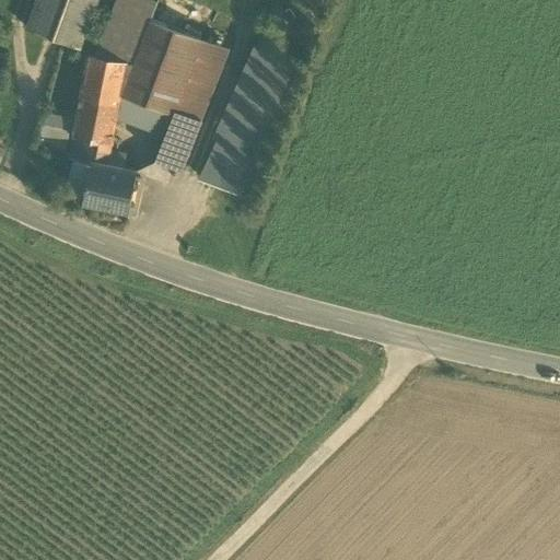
[(97,0),(36,0),(26,30),(79,49),(97,0)]
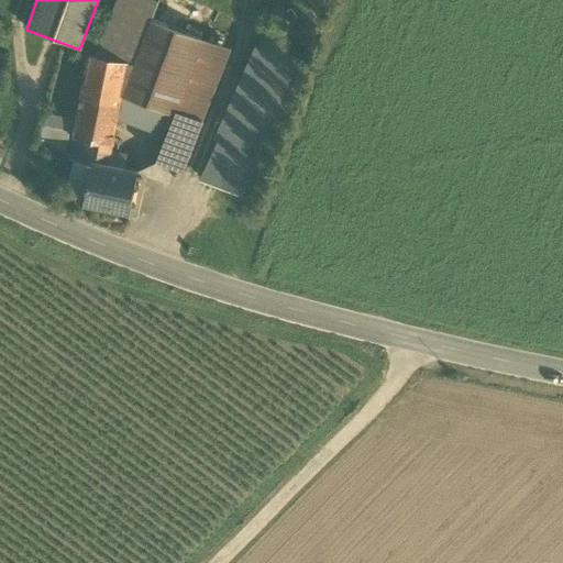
[(151,0),(118,0),(98,56),(127,62),(120,96),(122,97),(152,20),(158,2),(151,0)]
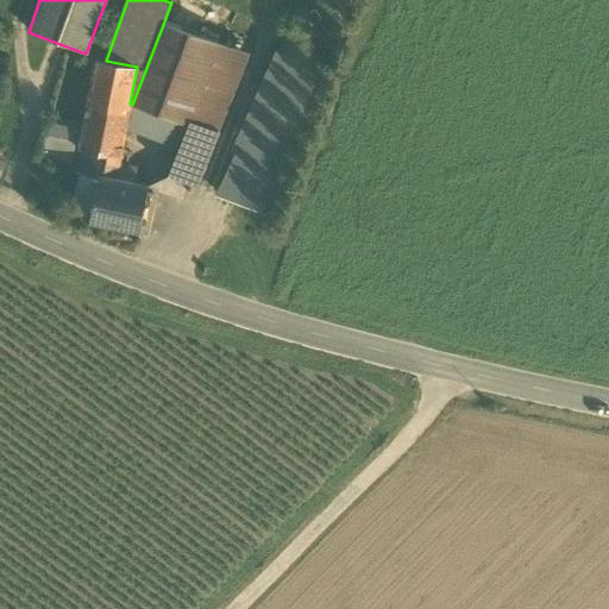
[(219,42),(164,22),(132,105),(190,125),(193,120),(189,119),(218,43),(219,42)]
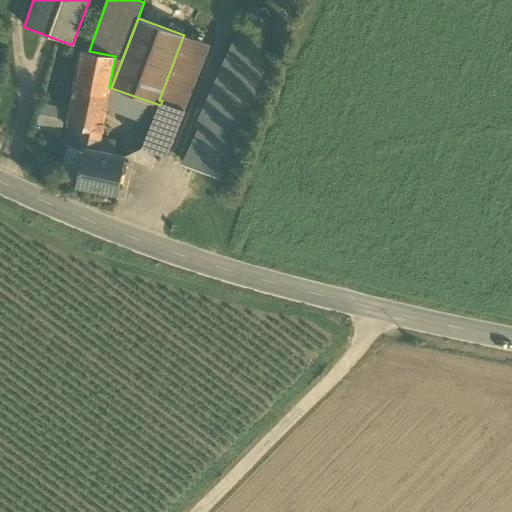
[(202,44),(183,36),(159,100),(162,101),(184,110),(204,61),(196,58),(202,44)]
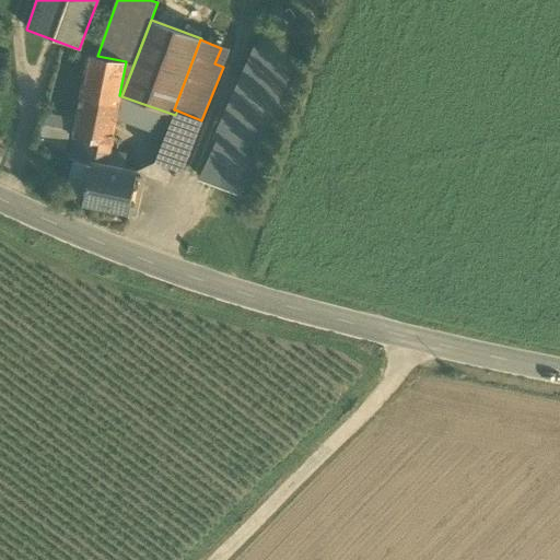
[(257,47),(218,140),(258,159),(299,66),(257,47)]
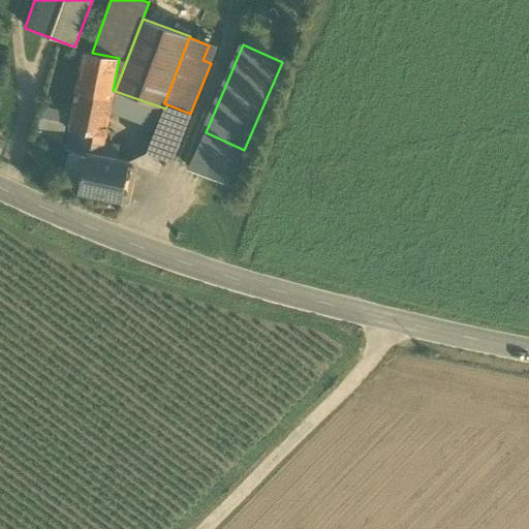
[(216,48),(209,45),(203,60),(211,63),(216,48)]
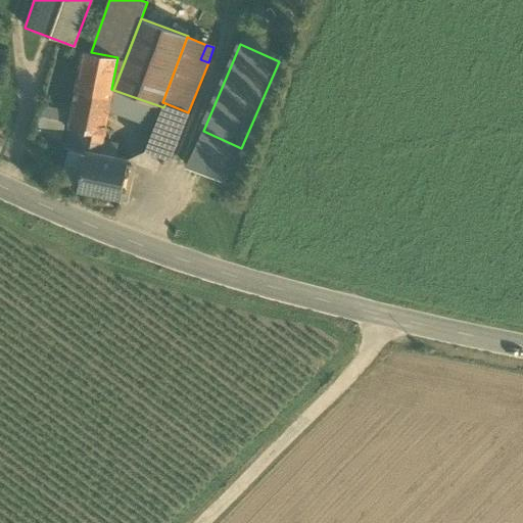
[(91,52),(84,51),(78,79),(67,129),(84,132),(102,135),(111,89),(117,57),(91,52)]
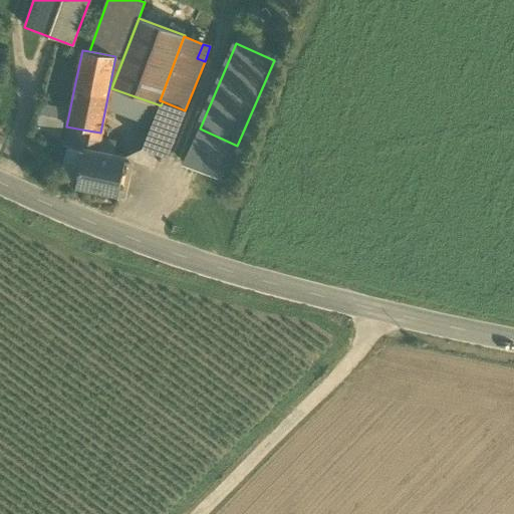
[(185,110),(163,101),(161,105),(144,149),(166,158),(185,110)]
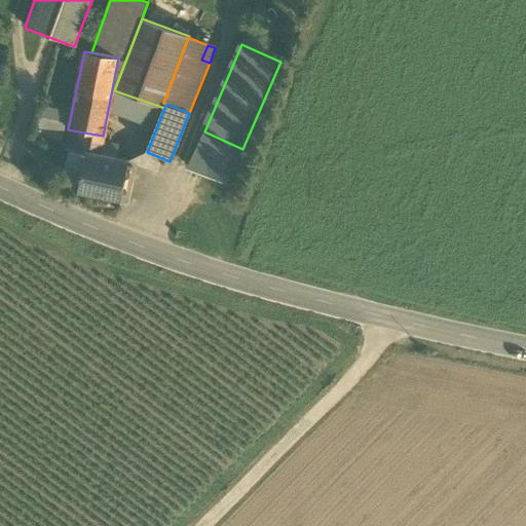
[(41,107),(40,118),(60,121),(61,109),(41,107)]
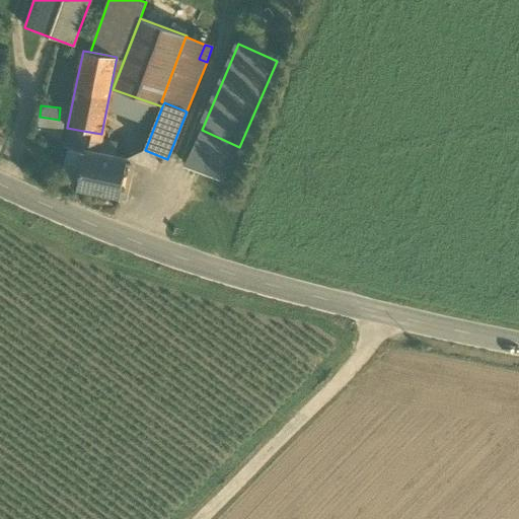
[(83,131),(67,128),(63,147),(69,148),(79,150),(83,131)]
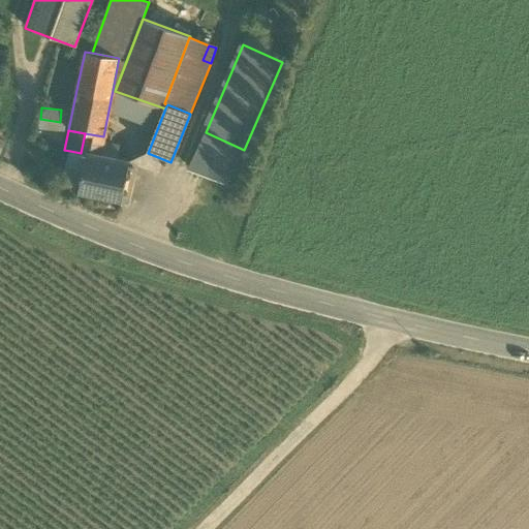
[(244,150),(206,132),(190,170),(227,186),(244,150)]
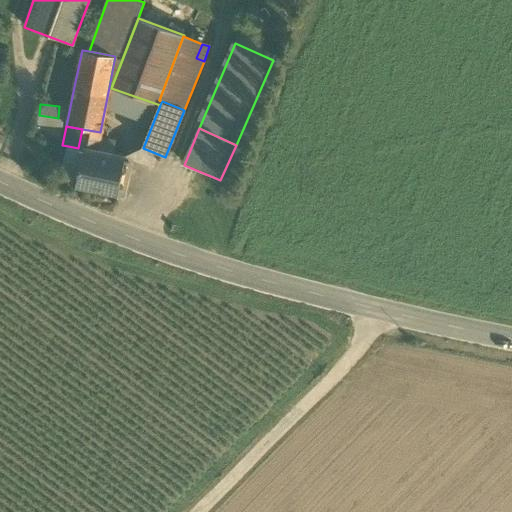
[(100,132),(82,129),(78,148),(83,149),(83,148),(96,150),(100,132)]
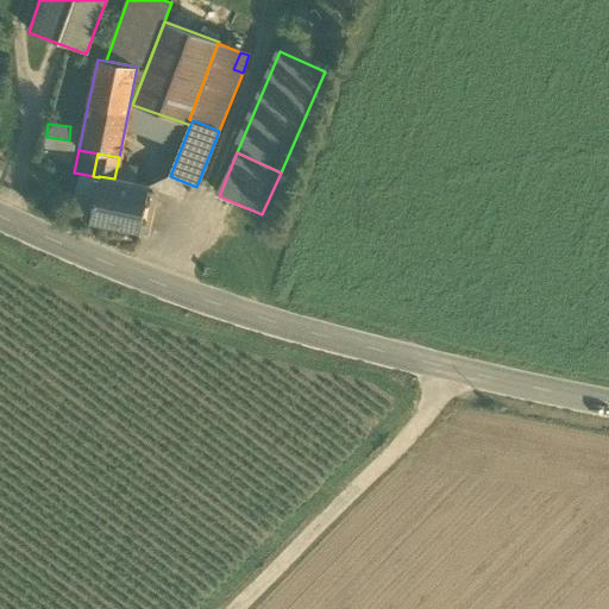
[(93,206),(99,177),(93,176),(81,174),(74,201),(93,206)]
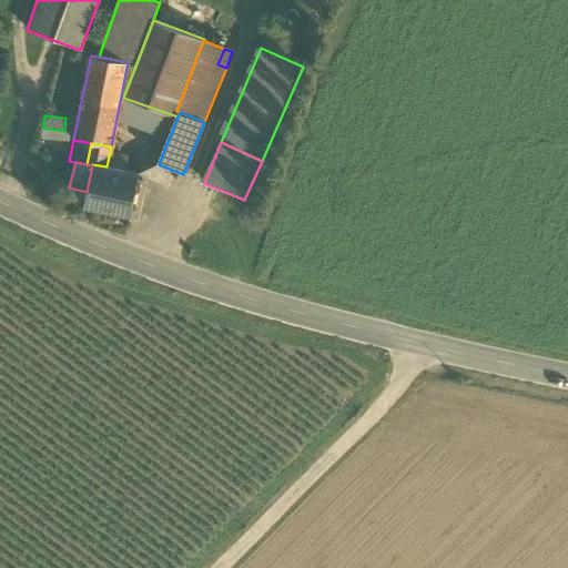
[(107,166),(92,164),(92,165),(87,192),(83,206),(130,216),(139,173),(107,166)]
